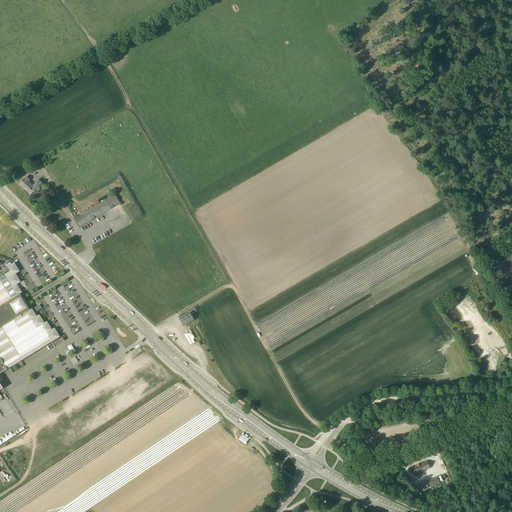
[(39,158),(30,163),(33,168),(41,163),(39,158)]
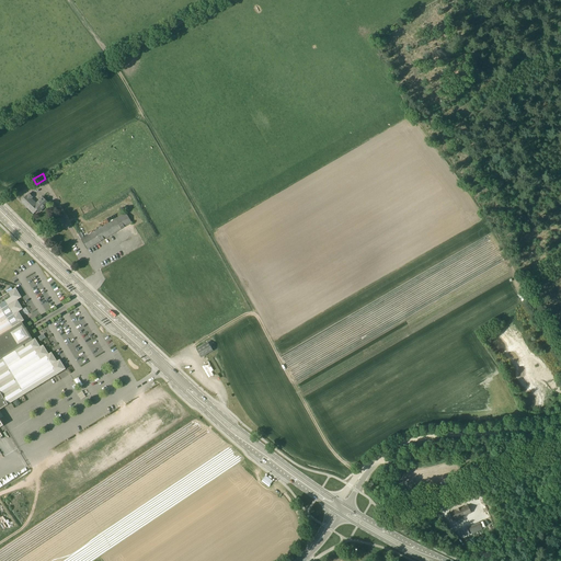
[(48,203),(43,197),(36,204),(31,198),(32,197),(29,194),(21,202),(33,213),(39,207),(42,209),(48,203)]
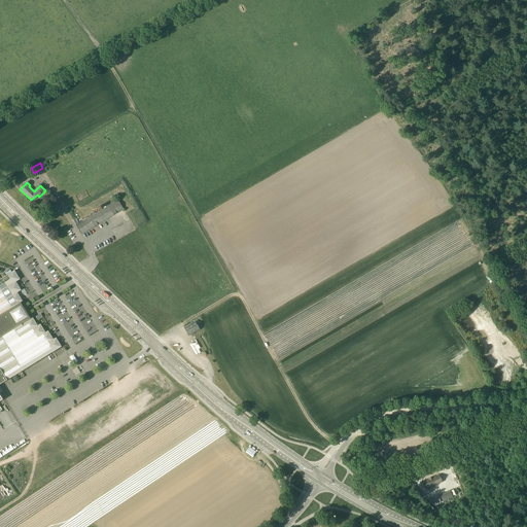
[(124,209),(118,200),(96,213),(96,212),(92,214),(93,215),(79,223),(76,217),(73,219),(81,234),(124,209)]
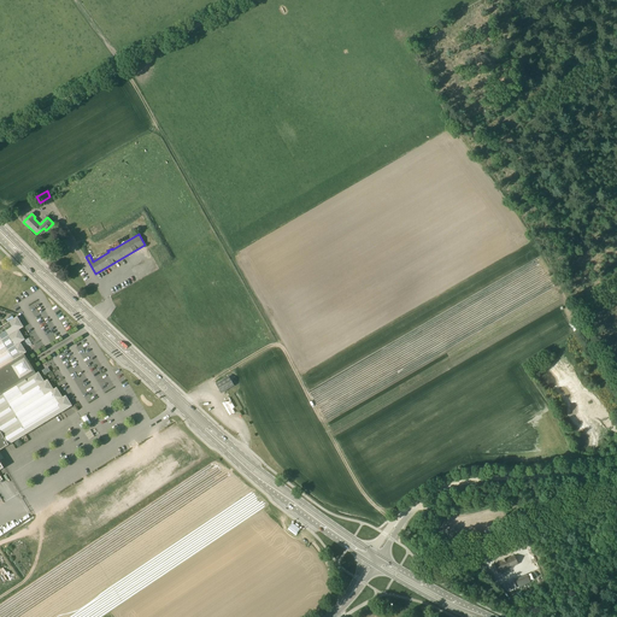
[(0,469),(4,468),(0,462),(0,450),(72,406),(65,395),(63,397),(57,387),(53,389),(47,380),(45,381),(39,371),(36,372),(24,353),(27,352),(21,342),(25,340),(19,329),(24,327),(17,316),(9,322),(12,327),(0,334),(0,469)]
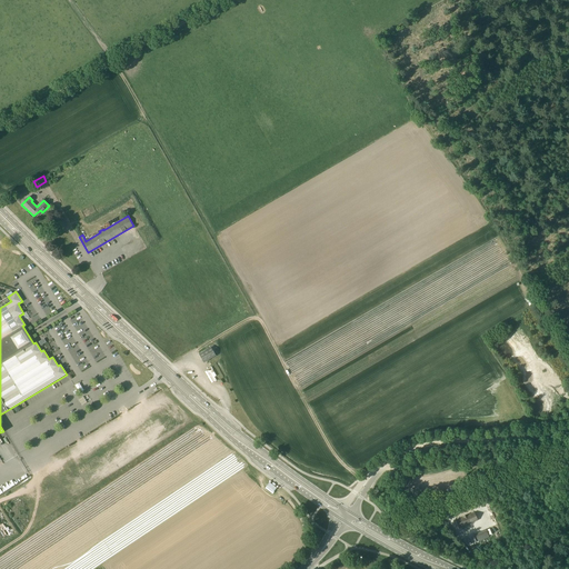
[(211,347),(199,353),(205,362),(216,356),(211,347)]
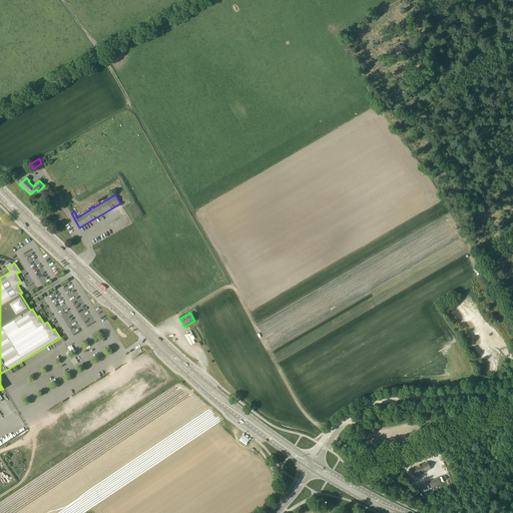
[(428,462),(422,465),(422,464),(417,466),(418,467),(411,469),(414,476),(431,469),(428,462)]
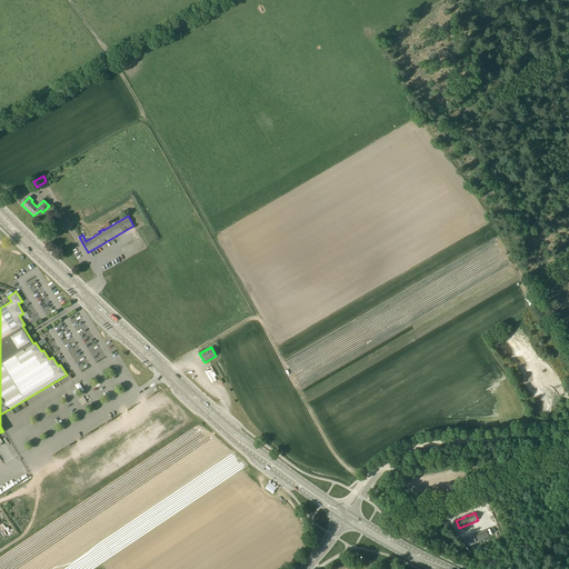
[(487,530),(476,535),(479,541),(489,537),(487,530)]
